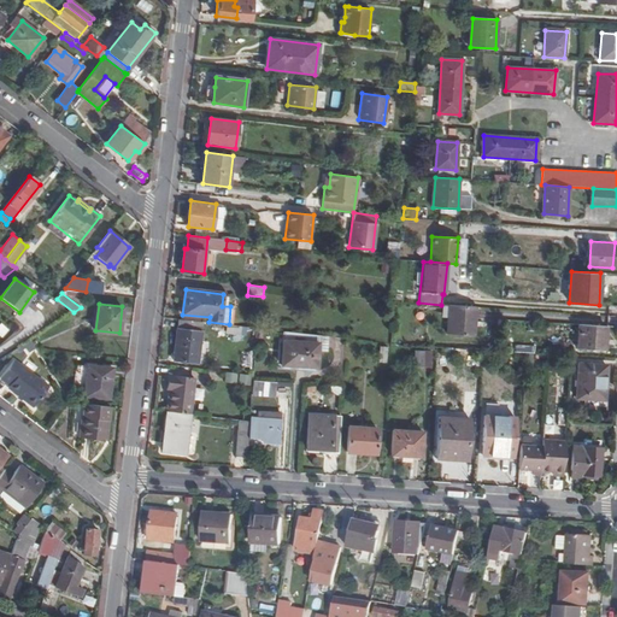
[(474,335),(476,307),(448,305),(447,334),(474,335)]
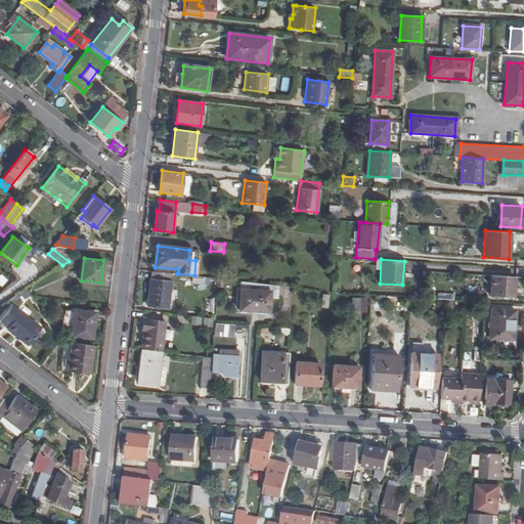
[(172,273),(151,271),(147,305),(168,308),(172,273)]
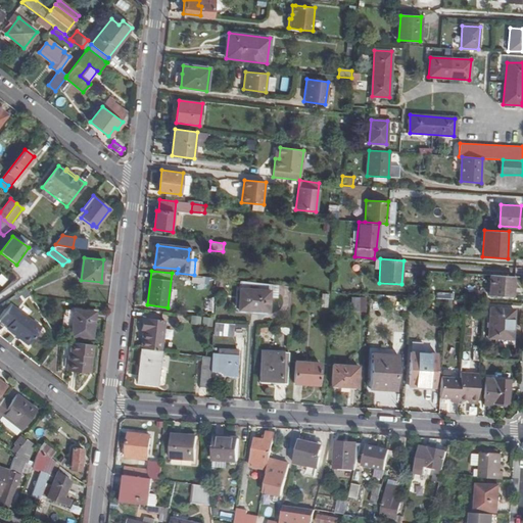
[(512,296),(513,276),(491,275),(489,295),(512,296)]
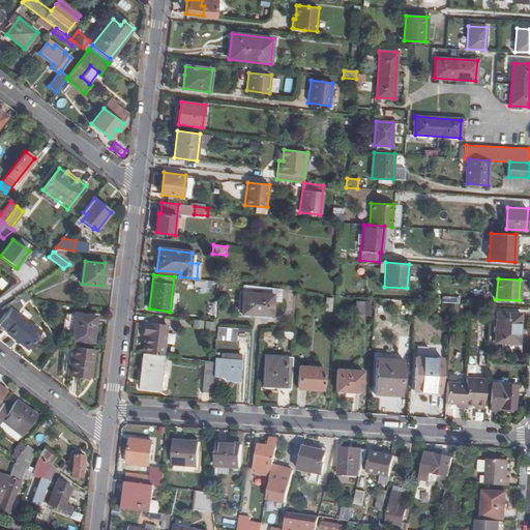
[(196,281),(195,287),(213,289),(214,282),(196,281)]
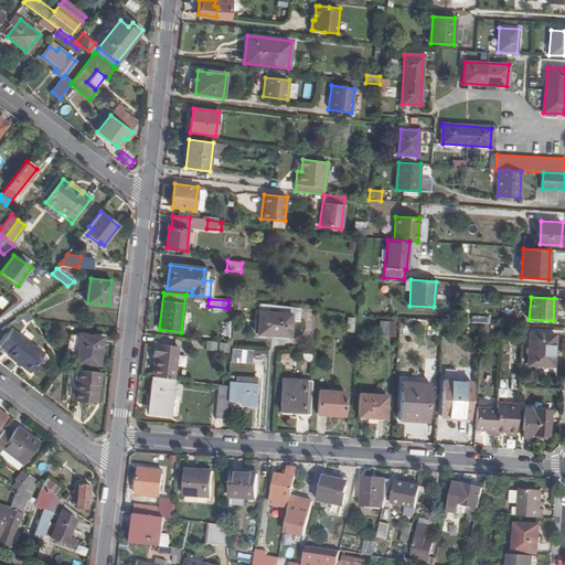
[(291,307),(260,304),(257,333),(289,336),(291,307)]
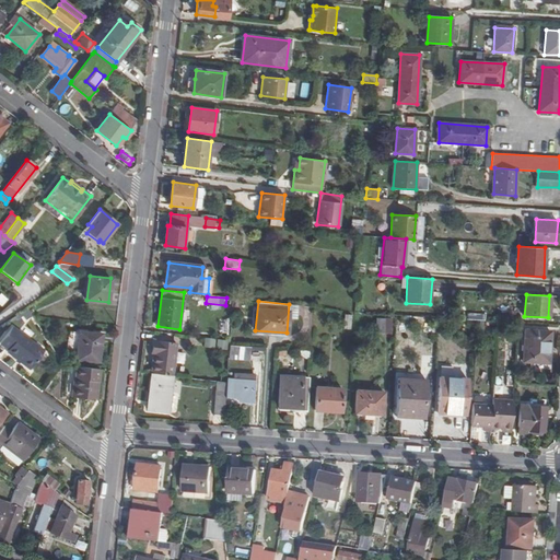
[(385,319),(376,318),(375,331),(393,333),(394,318),(385,318),(385,319)]
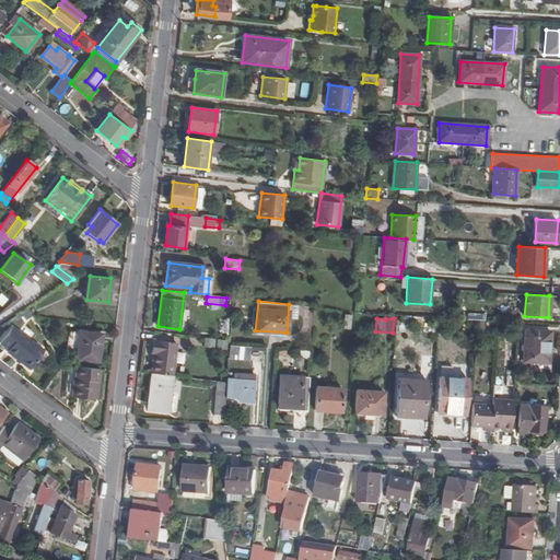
[(221,319),(221,334),(230,334),(230,319),(221,319)]
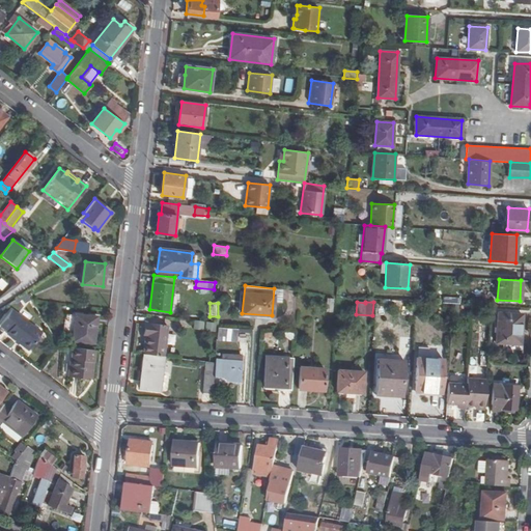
[(319,307),(312,307),(311,320),(318,320),(319,307)]
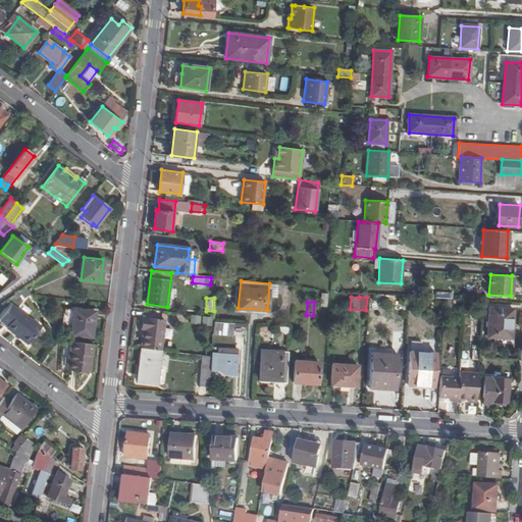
[(23,337),(30,343),(41,326),(12,305),(1,319),(7,325),(6,327),(22,338),(23,337)]
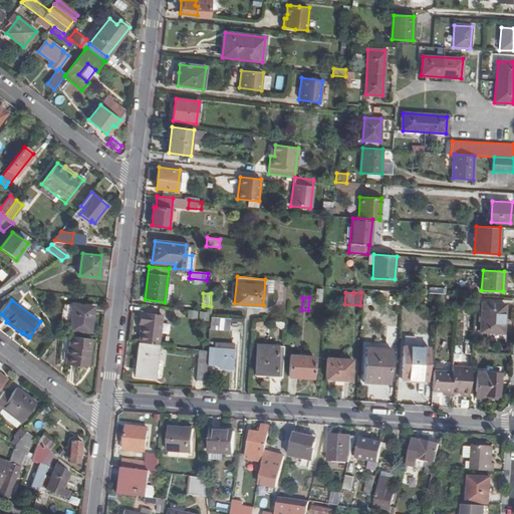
[(481,303),(480,332),(503,333),(505,304),(481,303)]
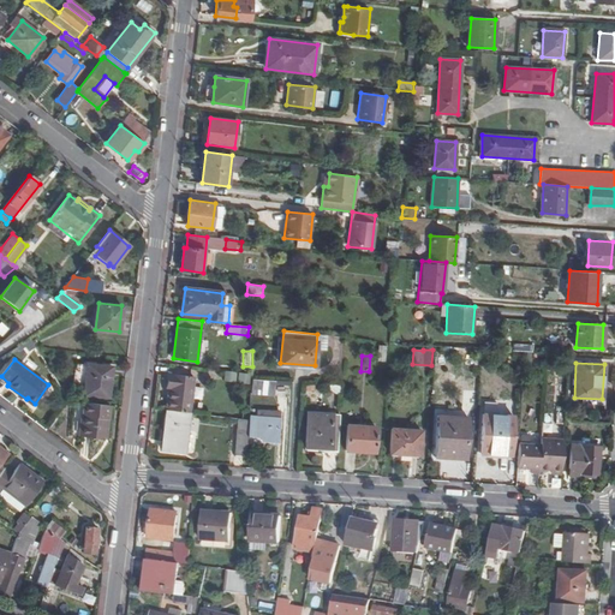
[(112,366),(88,364),(84,394),(108,396),(112,366)]
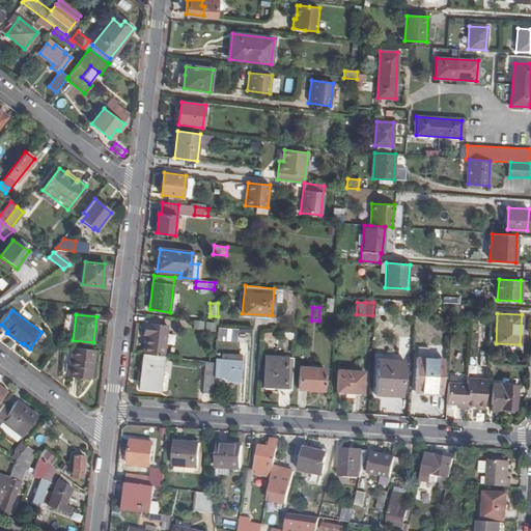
[(217,327),(217,326),(218,323),(205,320),(204,329),(217,330),(217,327)]
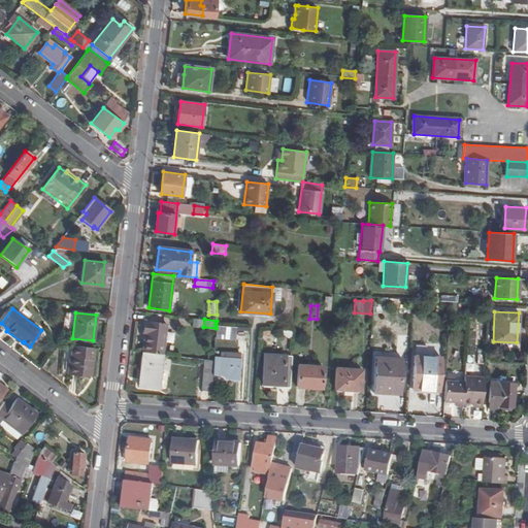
[(145,334),(143,352),(162,354),(166,324),(145,322),(143,334),(145,334)]
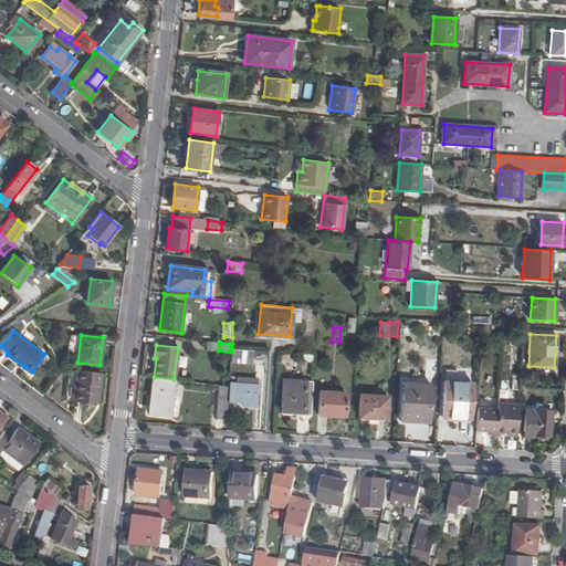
[(101,386),(102,373),(77,369),(74,400),(96,404),(98,385),(101,386)]
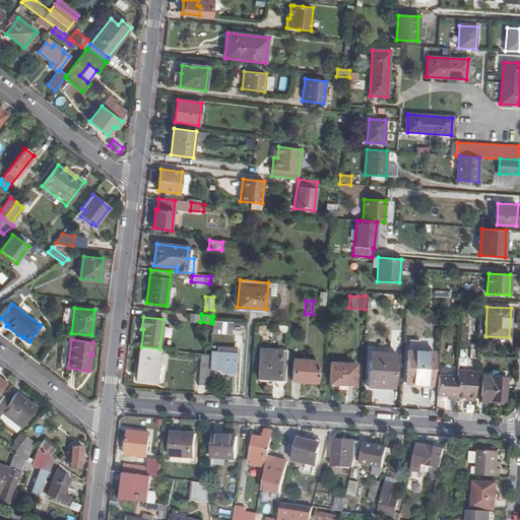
[(159,348),(141,346),(137,380),(155,382),(159,348)]
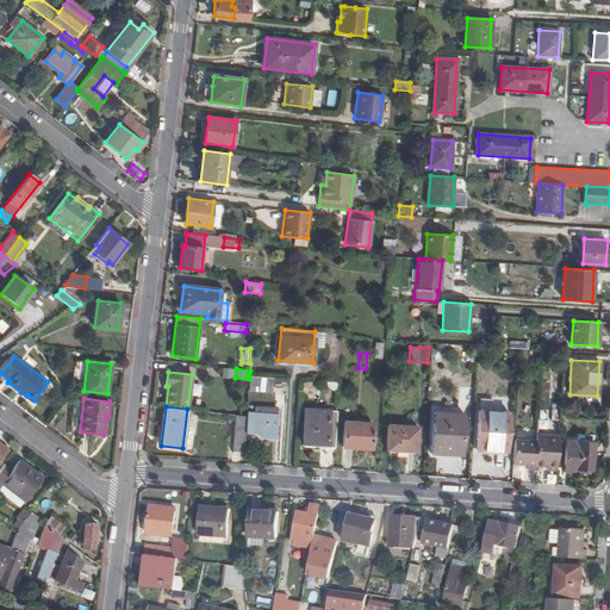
[(246,416),(244,431),(260,433),(260,436),(275,437),(277,408),(256,406),(256,414),(247,414),(246,416)]
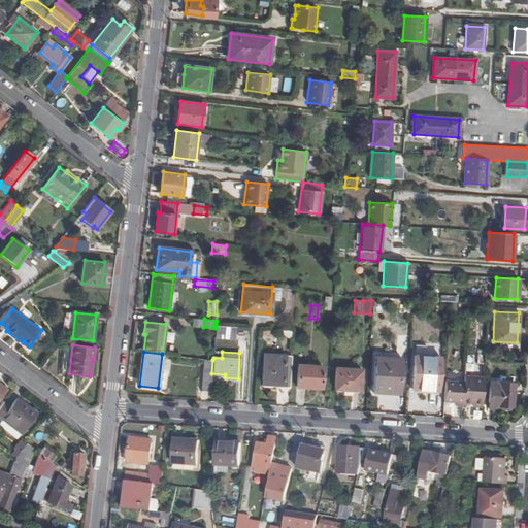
[(284,388),(291,389),(293,356),(264,355),(263,384),(284,385),(284,388)]
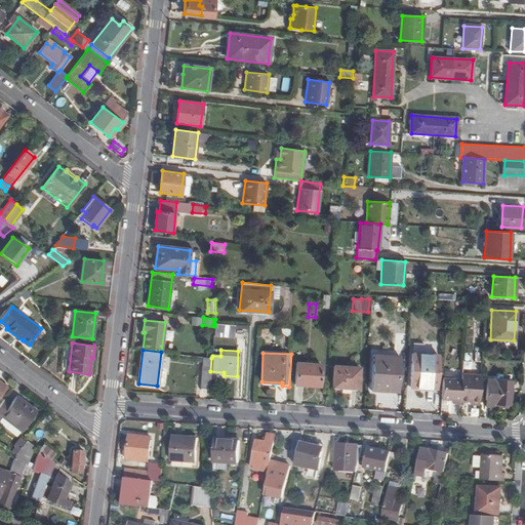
[(415,388),(435,389),(438,356),(412,354),(409,379),(416,379),(415,388)]
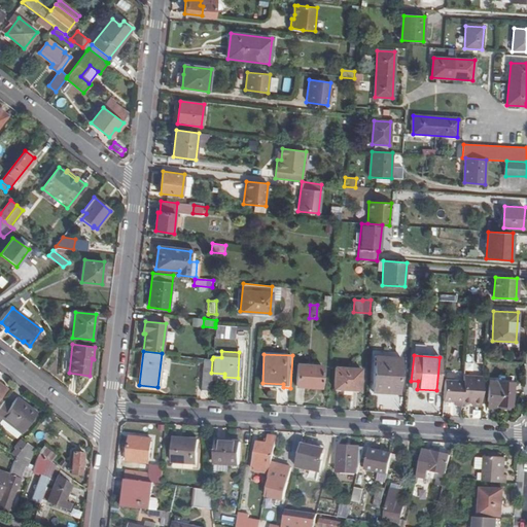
[(400,357),(385,357),(385,362),(375,361),(373,391),(386,392),(386,387),(398,387),(400,357)]
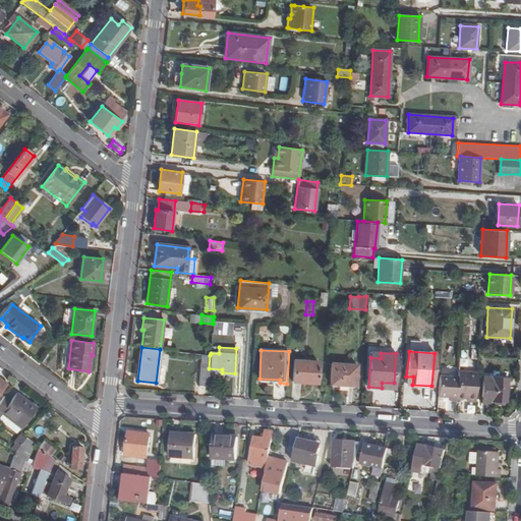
[(200,386),(208,386),(209,368),(210,355),(203,355),(200,386)]
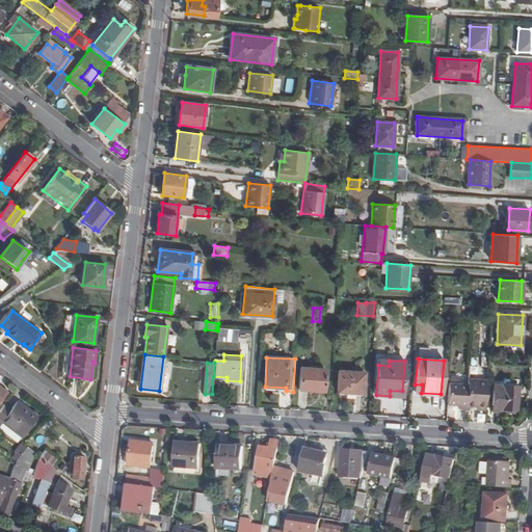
[(300,368),(298,391),(323,392),(324,370),(300,368)]
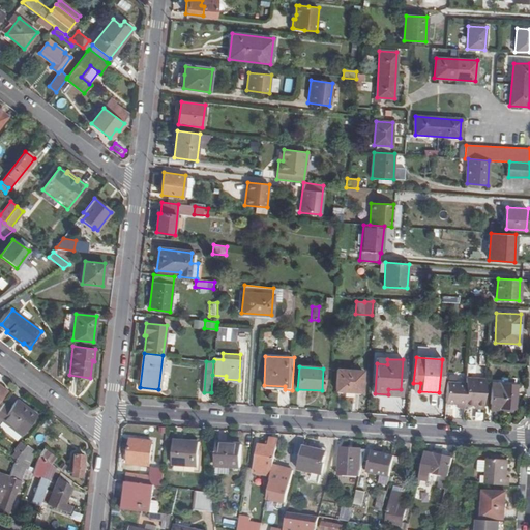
[(362,371),(337,370),(336,390),(361,391),(362,371)]
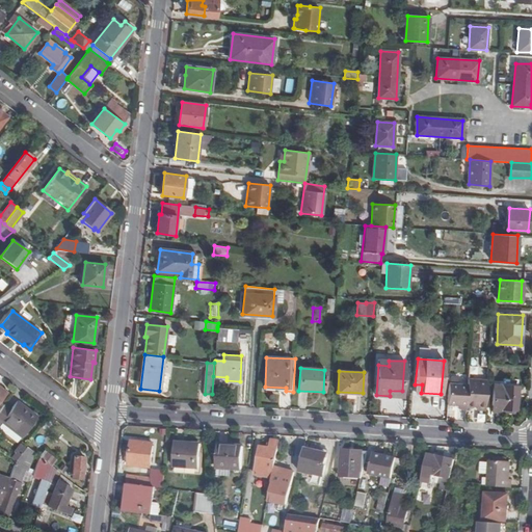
[(477,409),(486,410),(487,384),(469,382),(468,387),(448,386),(447,405),(457,405),(457,408),(466,408),(467,405),(477,406),(477,409)]
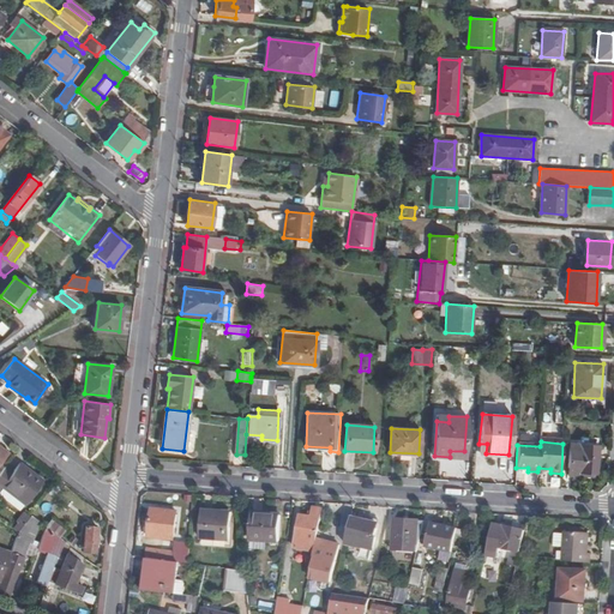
[(579,476),(579,471),(596,473),(597,446),(570,444),(567,475),(579,476)]
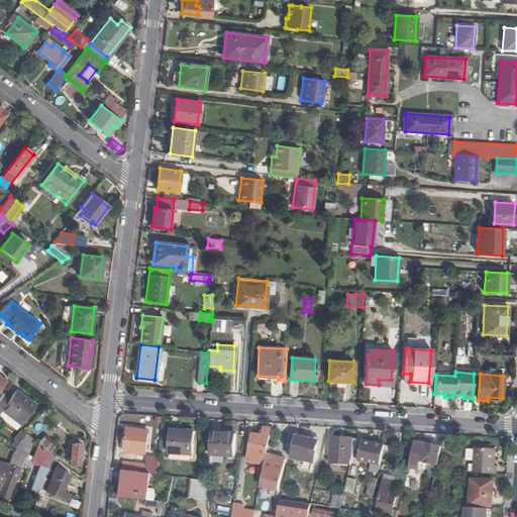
[(428,390),(428,383),(409,382),(408,389),(428,390)]
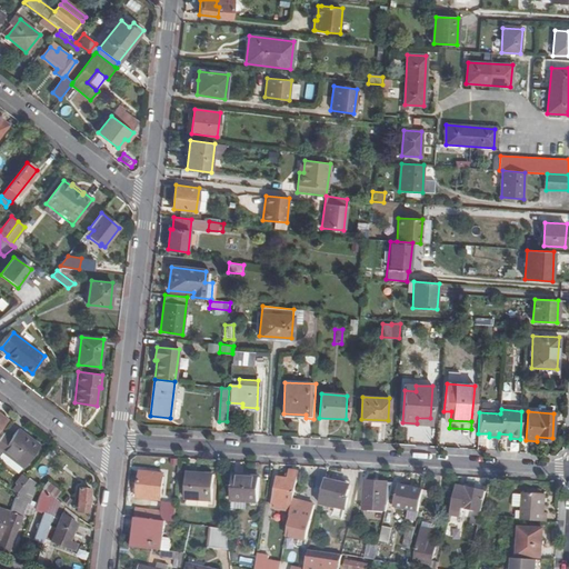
[(18,429),(16,432),(29,442),(30,439),(18,429)]
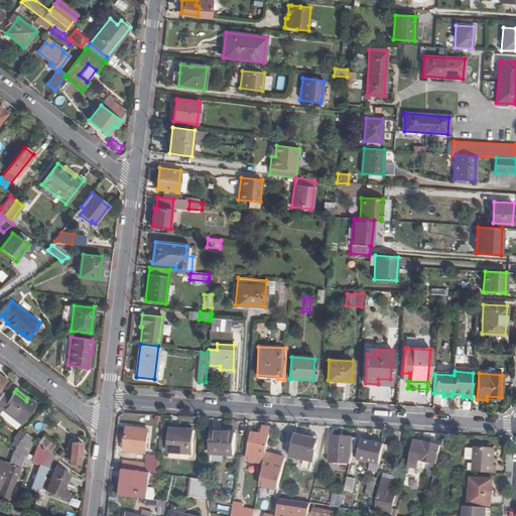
[(10,397),(4,392),(0,397),(0,409),(4,405),(23,420),(35,404),(27,398),(26,401),(14,392),(10,397)]
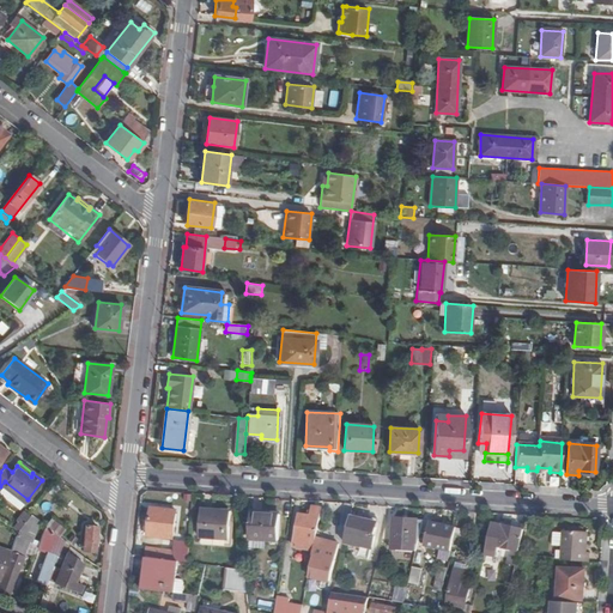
[(152,508),(149,534),(174,536),(176,510),(165,509),(165,504),(162,504),(161,508),(152,508)]
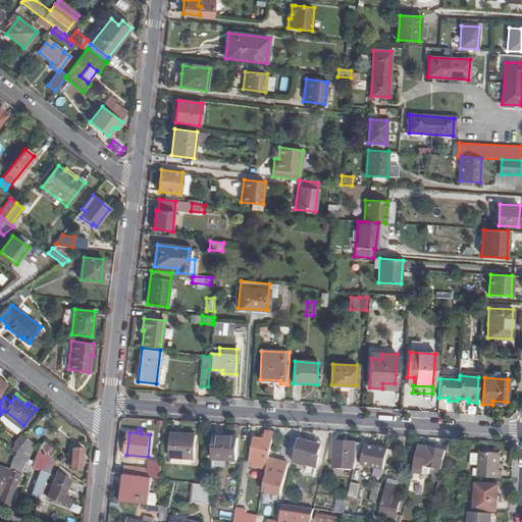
[(268,468),(274,432),(266,431),(265,438),(255,437),(250,465),(268,468)]
